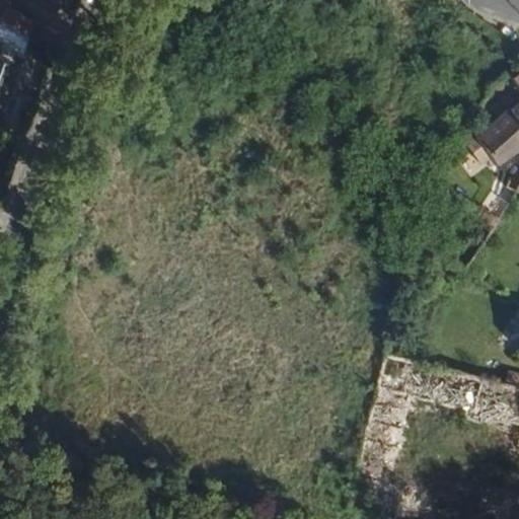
[(0,25),(10,31),(16,14),(0,4),(0,25)]
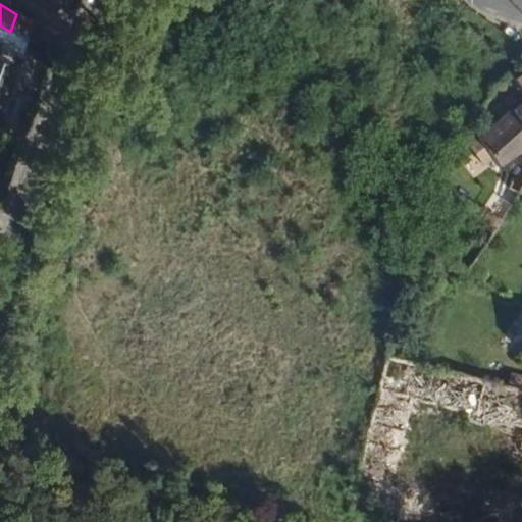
[(46,31),(16,14),(10,32),(39,45),(40,46),(46,31)]
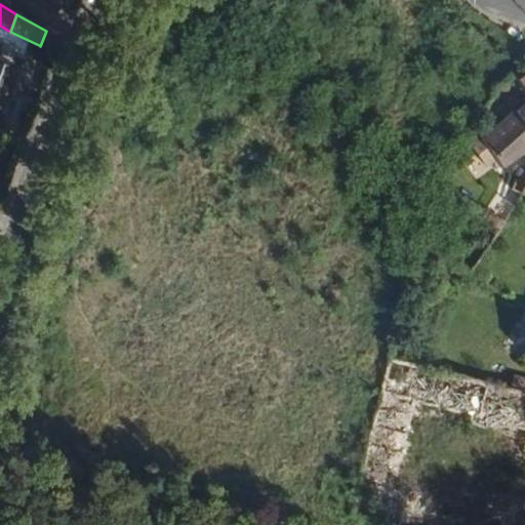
[(0,116),(9,121),(39,45),(10,32),(0,26),(0,116)]
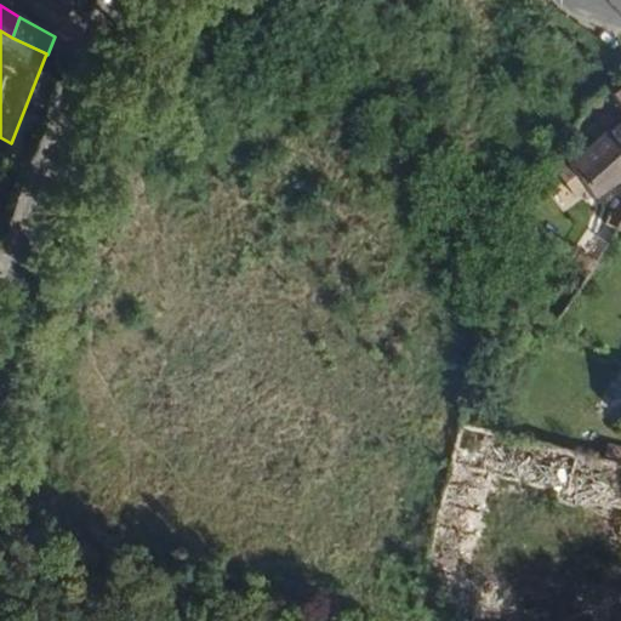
[(620,154),(620,104),(616,100),(592,125),(597,130),(607,140),(620,154)]
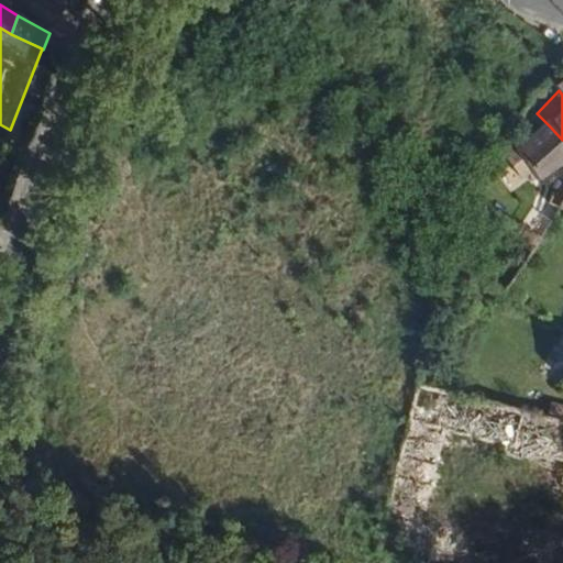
[(548,189),(562,173),(562,140),(550,127),(519,161),(539,180),(548,189)]
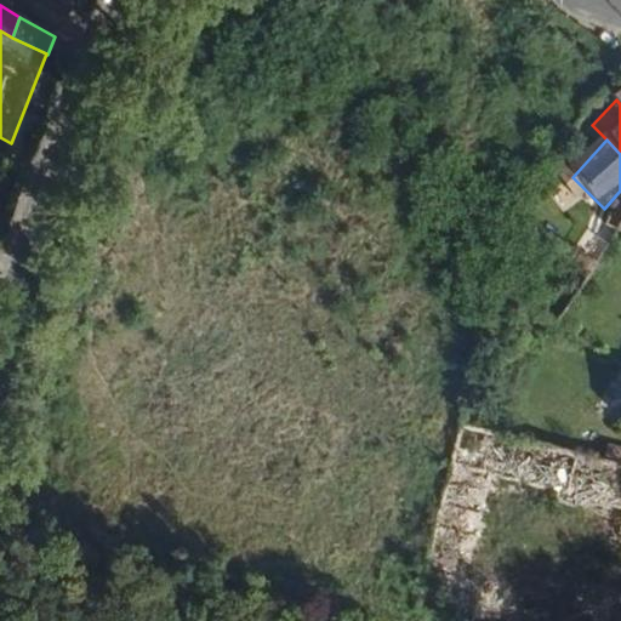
[(594,199),(573,177),(571,176),(563,186),(581,212),(594,199)]
